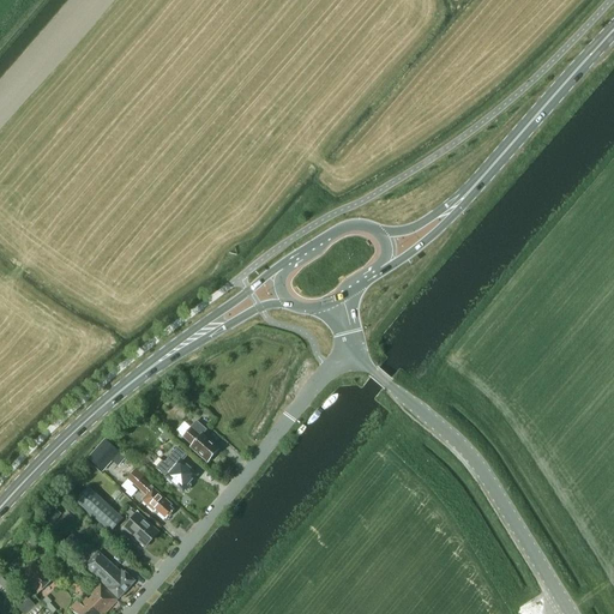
[(154,410),(155,411),(162,403),(156,398),(149,407),(154,410)]
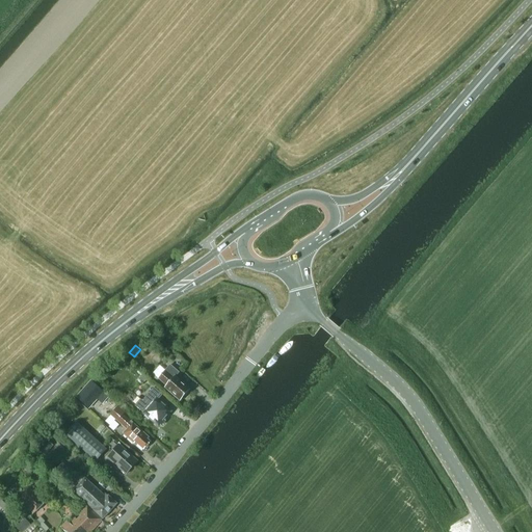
[(180,401),(189,390),(175,377),(179,373),(170,366),(157,381),(180,401)]
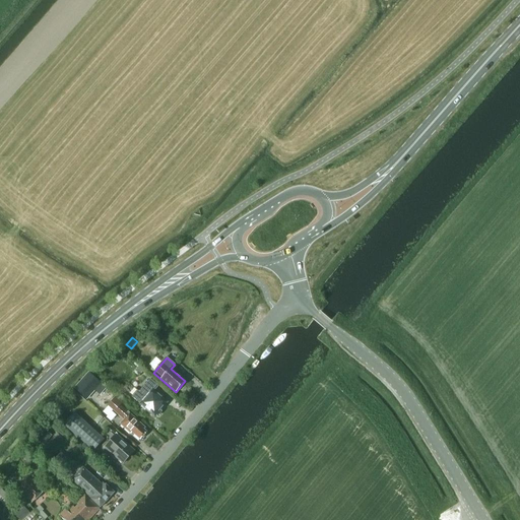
[(136,371),(140,375),(144,371),(140,367),(136,371)]
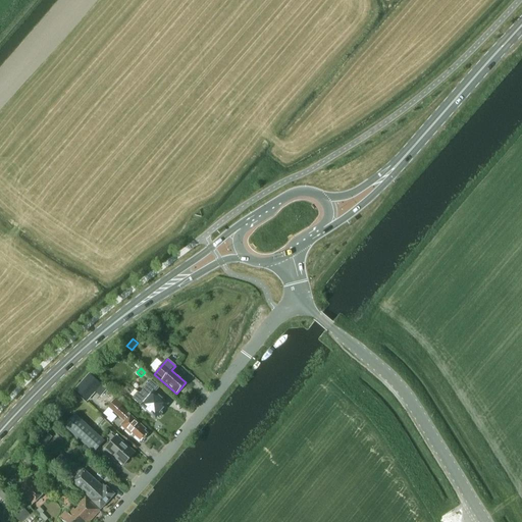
[(89,373),(74,390),(88,402),(102,385),(89,373)]
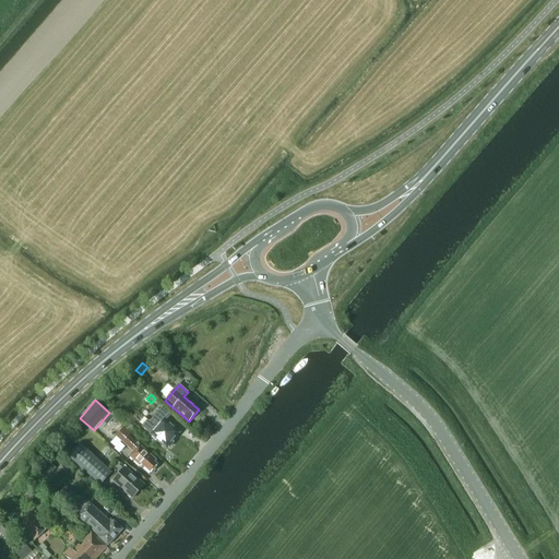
[(162,407),(149,421),(147,420),(142,427),(153,437),(153,438),(155,440),(157,440),(166,448),(168,447),(169,447),(173,443),(173,441),(179,432),(165,420),(169,415),(162,407)]
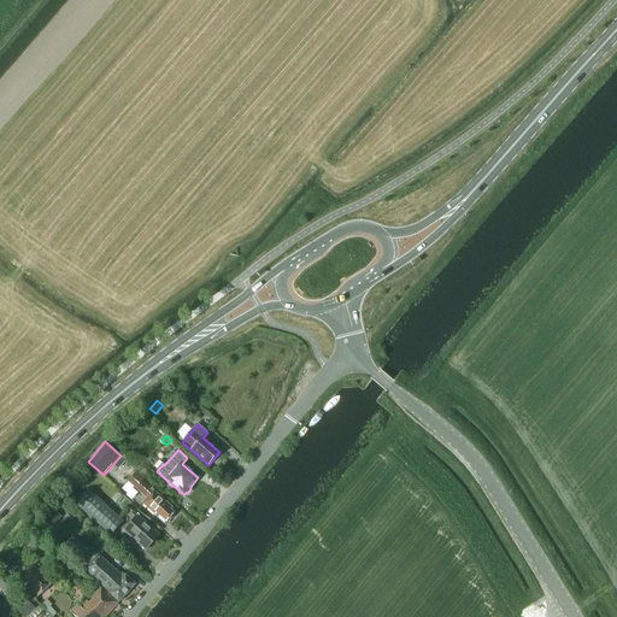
[(172,509),(142,481),(145,479),(136,471),(128,481),(145,497),(146,495),(148,497),(142,504),(154,515),(157,513),(166,522),(174,513),(170,510),(172,509)]
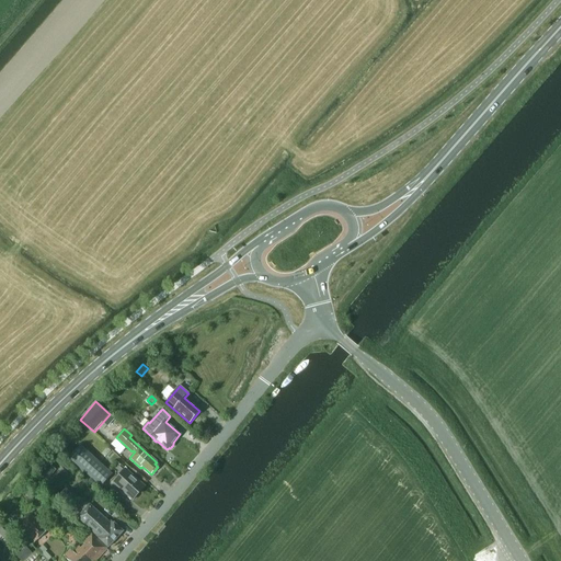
[(113,474),(81,446),(69,458),(101,488),(113,474)]
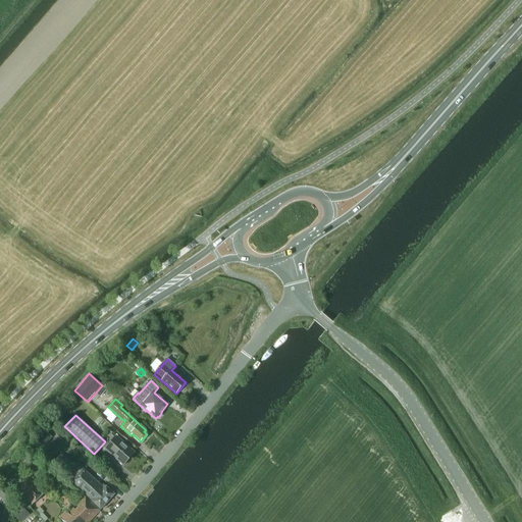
[(47,447),(54,435),(50,433),(43,444),(47,447)]
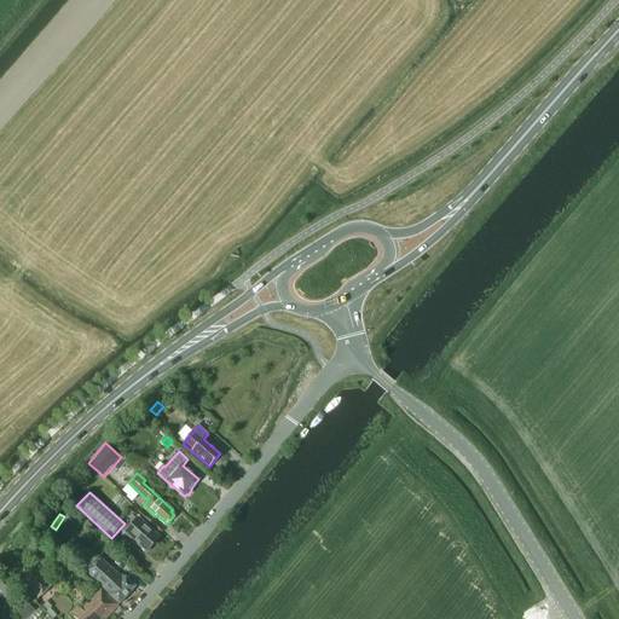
[(161,537),(140,518),(126,532),(148,551),(161,537)]
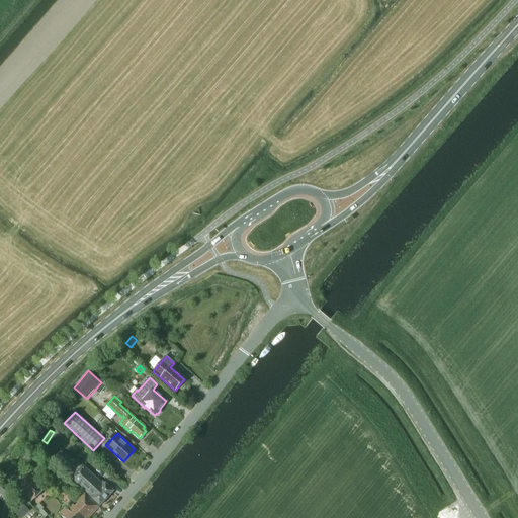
[(58,462),(65,469),(72,461),(65,454),(58,462)]
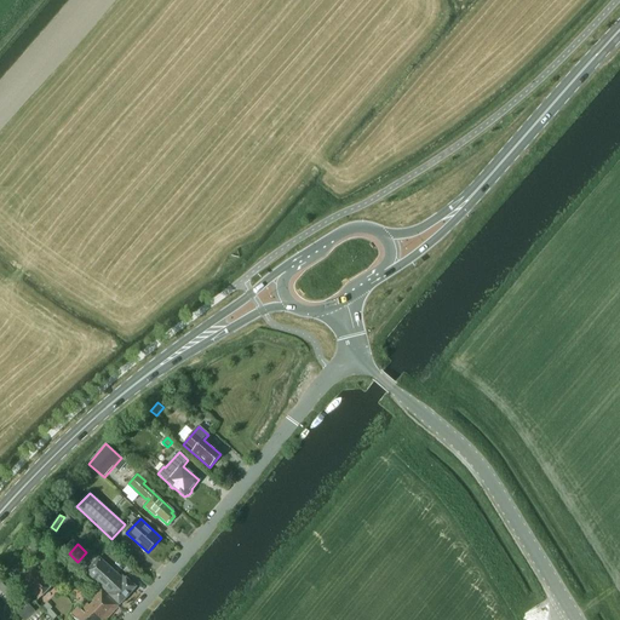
[(120,604),(127,596),(135,587),(121,575),(120,578),(98,558),(85,573),(107,592),(105,593),(112,598),(113,598),(120,604)]
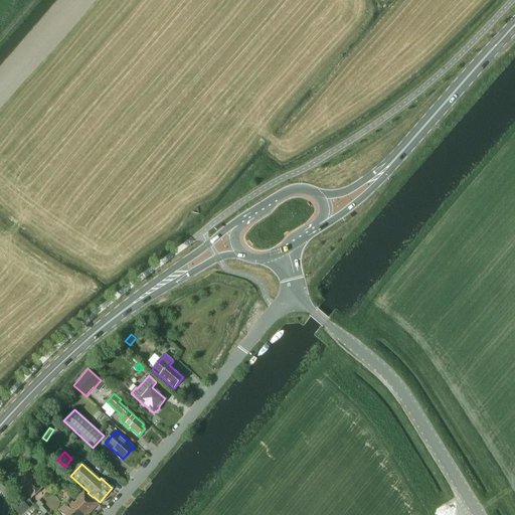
[(39,483),(29,473),(19,483),(33,497),(46,484),(42,480),(39,483)]
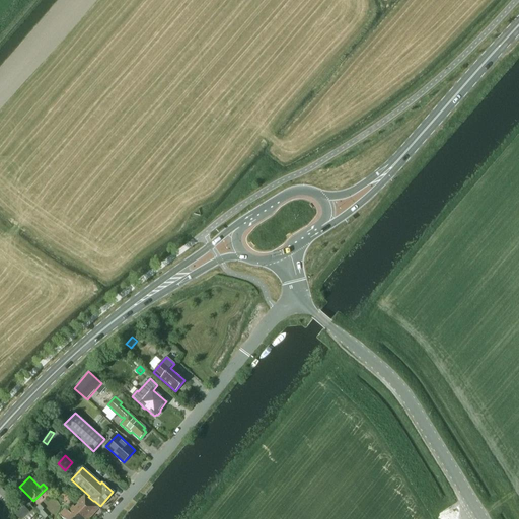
[(88,518),(98,508),(84,494),(68,511),(66,509),(60,515),(63,518),(88,518)]
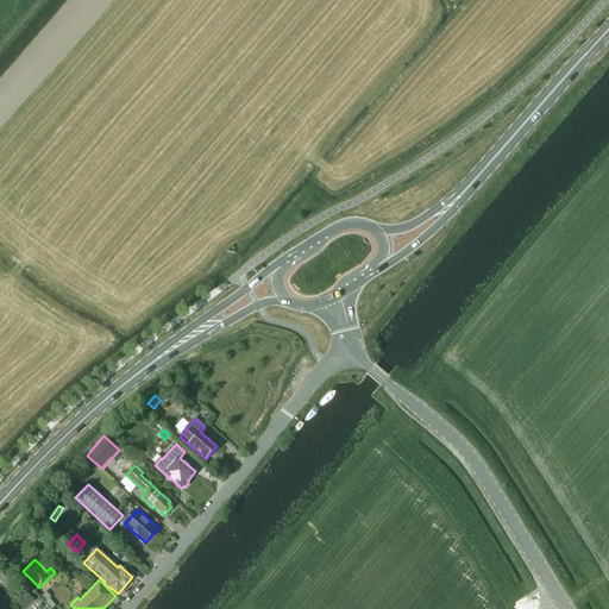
[(22,604),(25,608),(27,608),(37,600),(32,595),(22,604)]
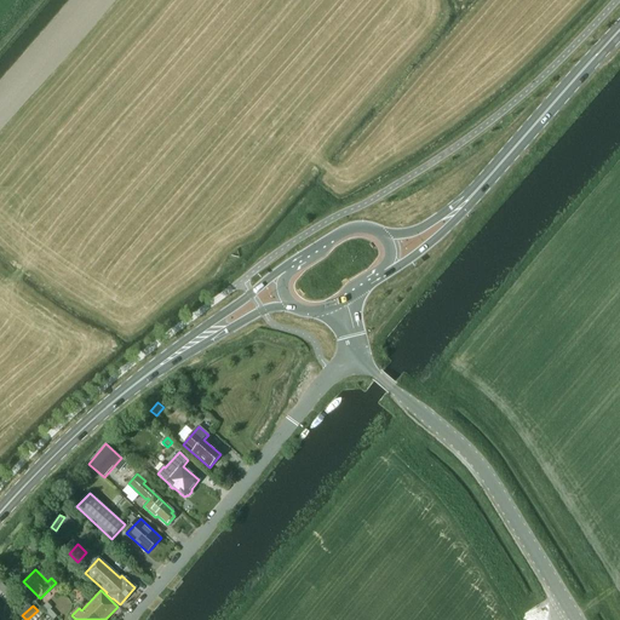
[(38,610),(28,619),(36,619),(45,613),(41,608),(38,610)]
